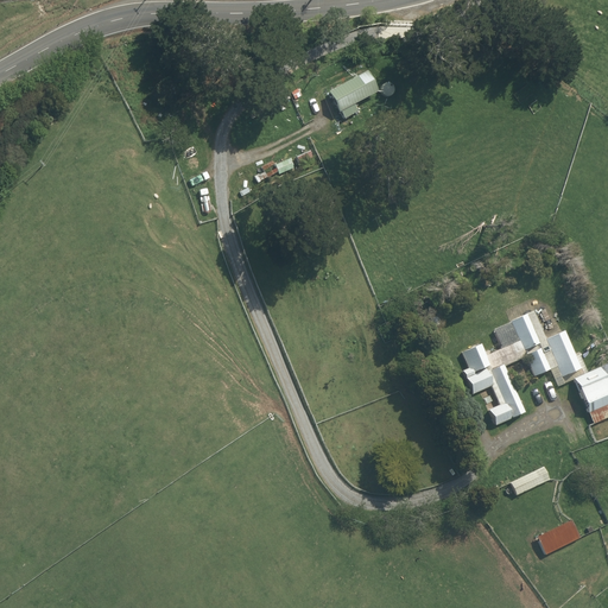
[(379,93),(368,74),(329,94),(340,114),(341,113),(344,120),(359,113),(355,106),(379,93)]
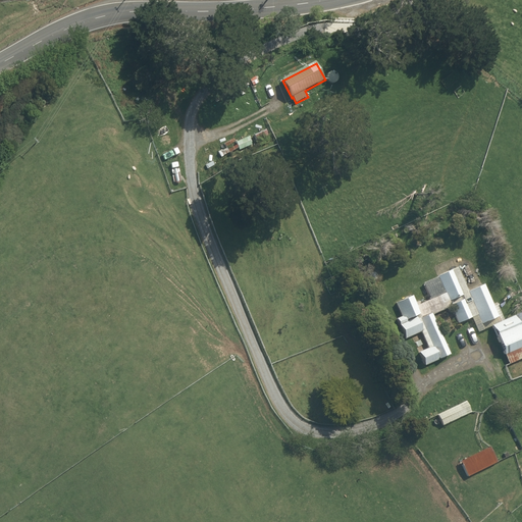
[(253,145),(249,137),(237,143),(240,150),(253,145)]
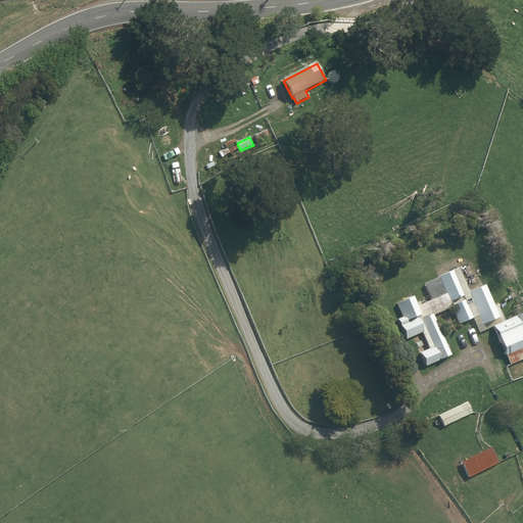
[(479,333),(493,327),(511,366),(522,360),(522,313),(506,321),(498,304),(494,305),(486,285),(473,291),(473,289),(470,291),(470,292),(469,292),(459,269),(424,285),(431,301),(419,306),(414,297),(397,303),(403,318),(398,320),(407,340),(422,333),(430,349),(420,353),(426,367),(452,355),(434,316),(453,307),(460,325),(473,320),(479,333)]
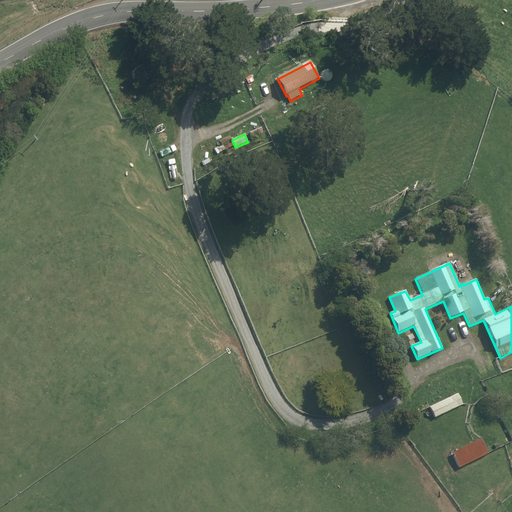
[(435,418),(463,405),(457,394),(430,408),(435,418)]
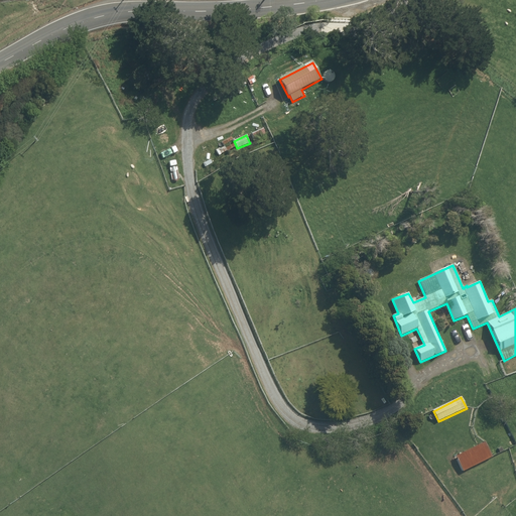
[(493,458),(486,442),(456,457),(464,472),(493,458)]
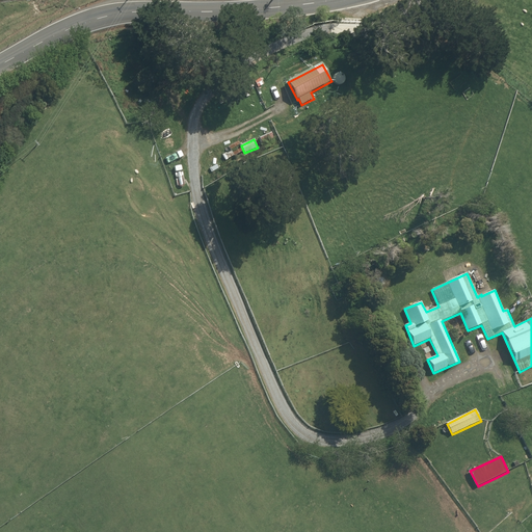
All buildings are outlined.
